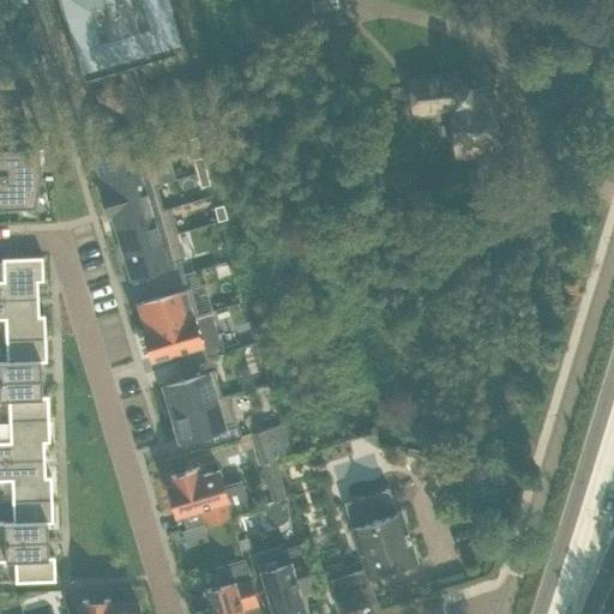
[(59,0),(83,79),(101,74),(110,71),(178,52),(162,0),(59,0)]
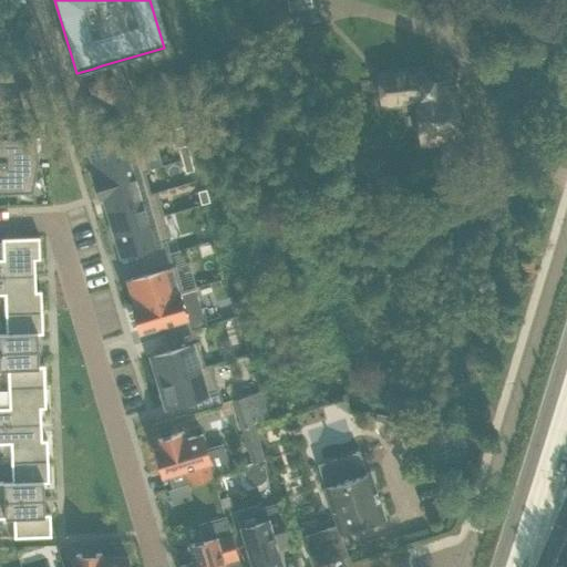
[(446,78),(433,80),(433,78),(423,79),(422,72),(380,76),(382,99),(418,95),(422,140),(459,135),(454,89),(447,89),(446,78)]
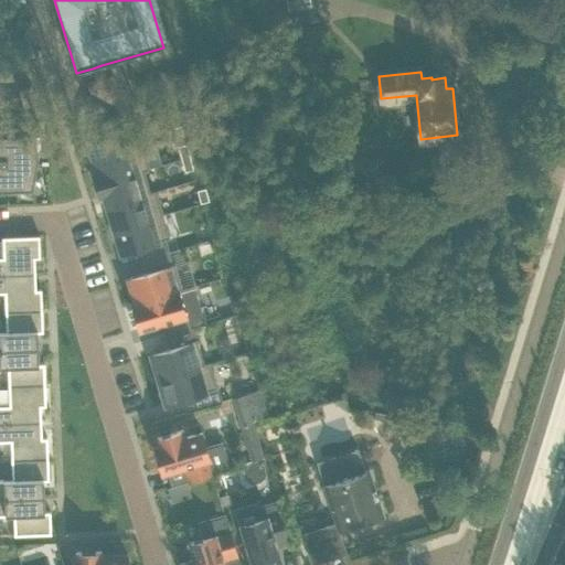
[(88,84),(93,102),(118,102),(112,76),(88,84)]
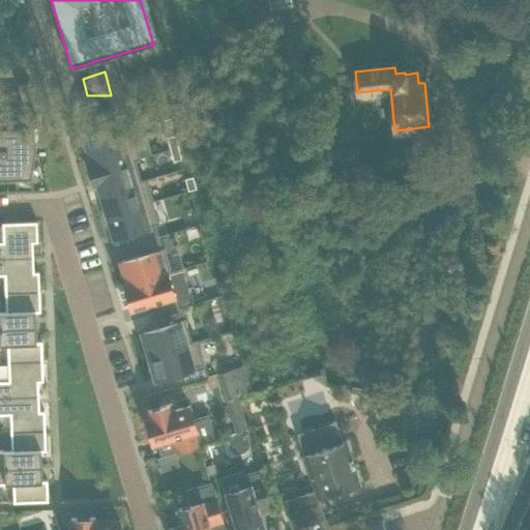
[(29,82),(17,85),(22,100),(33,97),(29,82)]
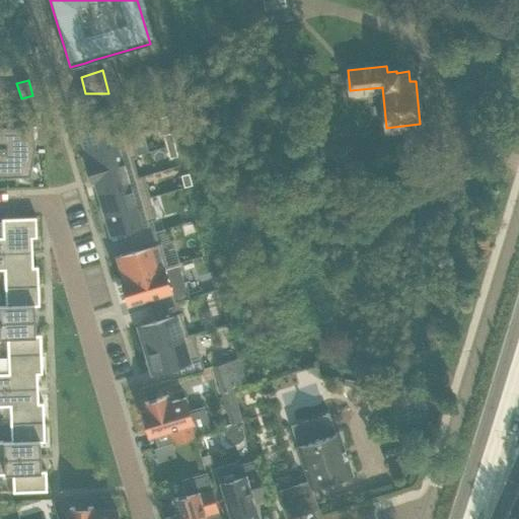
[(78,126),(85,147),(130,134),(130,133),(125,135),(119,115),(114,115),(78,126)]
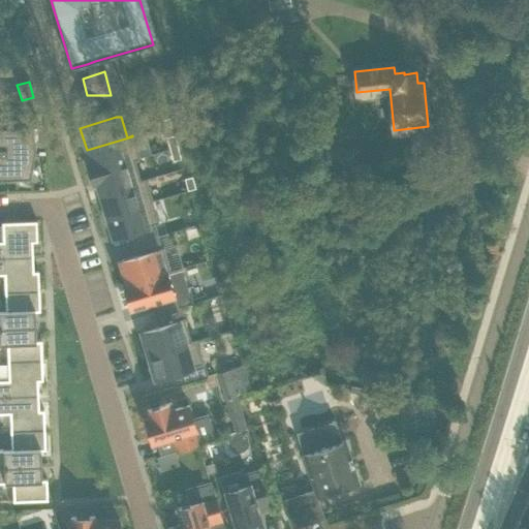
[(157,121),(159,128),(172,125),(168,117),(157,121)]
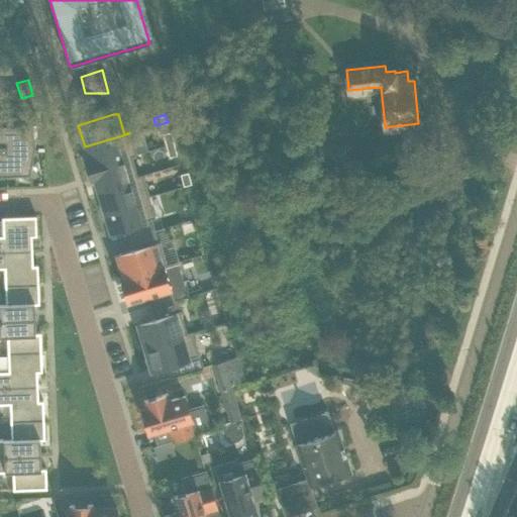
[(0,123),(0,173),(17,172),(29,171),(30,164),(31,164),(35,138),(32,138),(32,124),(38,123),(38,122),(0,123)]
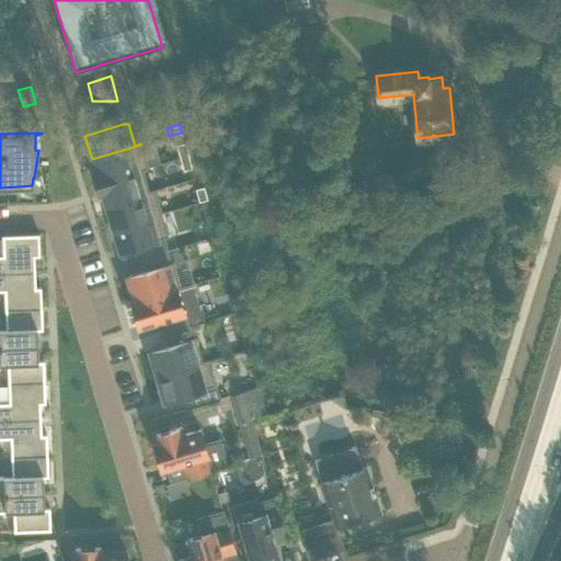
[(178,151),(180,158),(189,156),(184,142),(176,146),(178,151)]
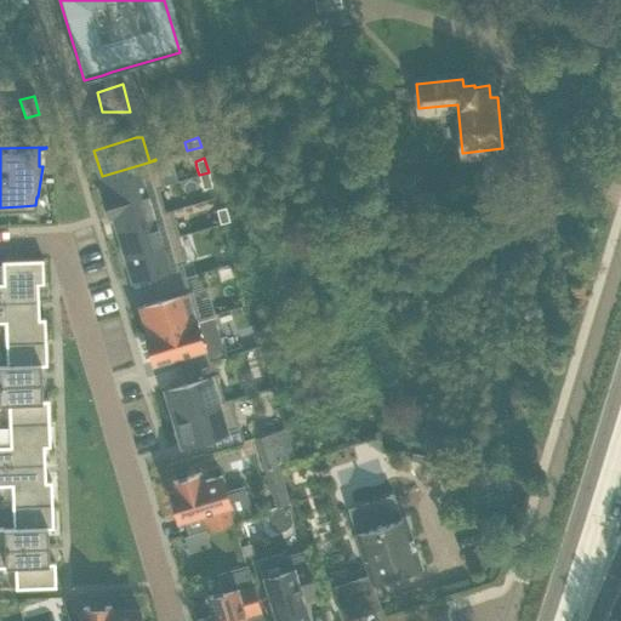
[(101,188),(106,203),(163,186),(155,160),(102,176),(104,187),(101,188)]
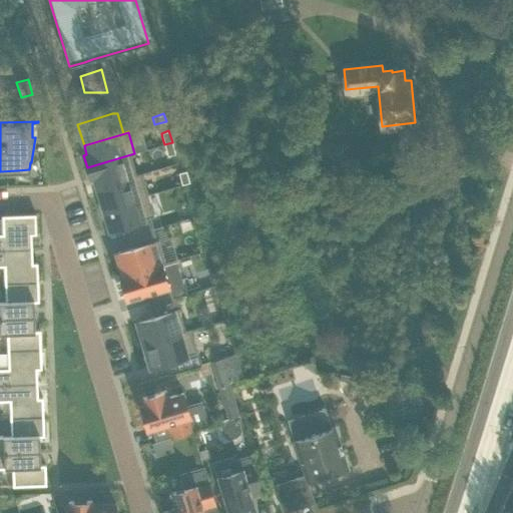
[(417,139),(405,140),(406,150),(418,149),(417,139)]
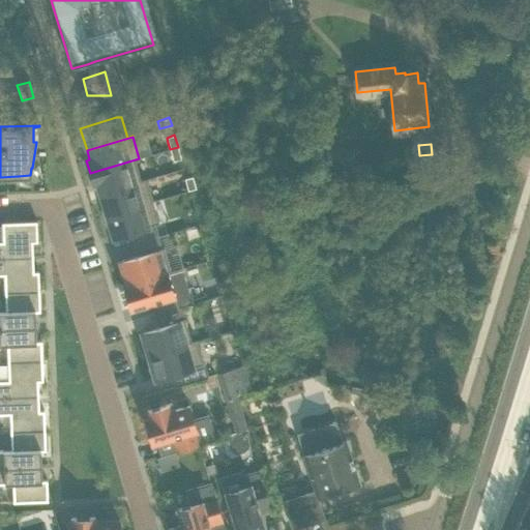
[(173,162),(181,158),(178,147),(170,149),(173,162)]
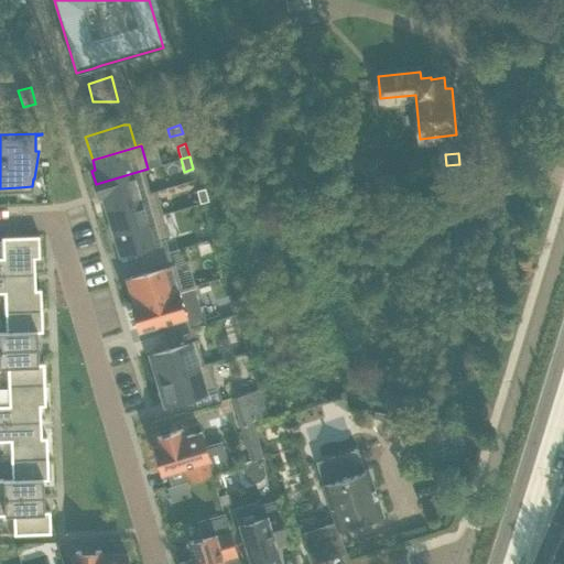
[(102,196),(106,206),(155,191),(154,191),(150,192),(147,181),(143,171),(149,170),(148,169),(96,184),(99,197),(102,196)]
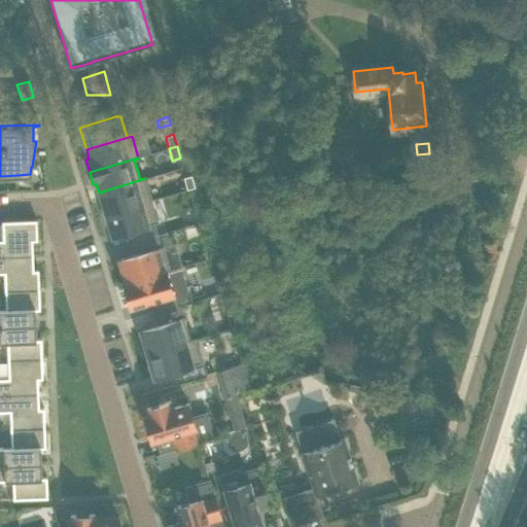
[(183,177),(186,189),(195,187),(191,175),(190,175),(183,177)]
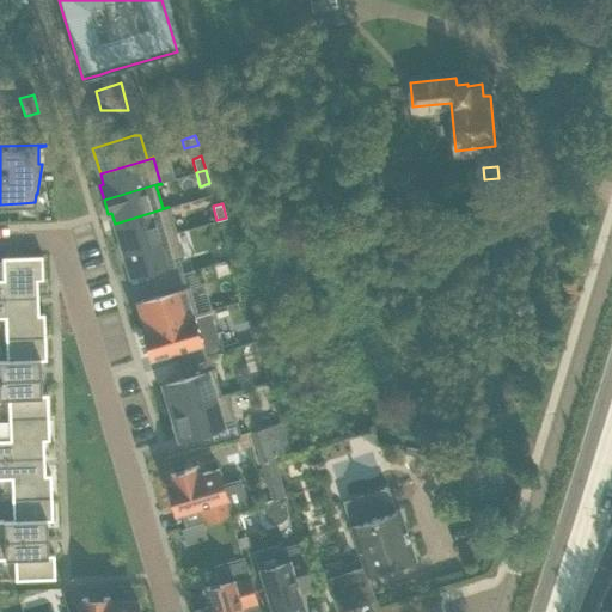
[(115,224),(122,248),(164,236),(176,232),(169,207),(115,224)]
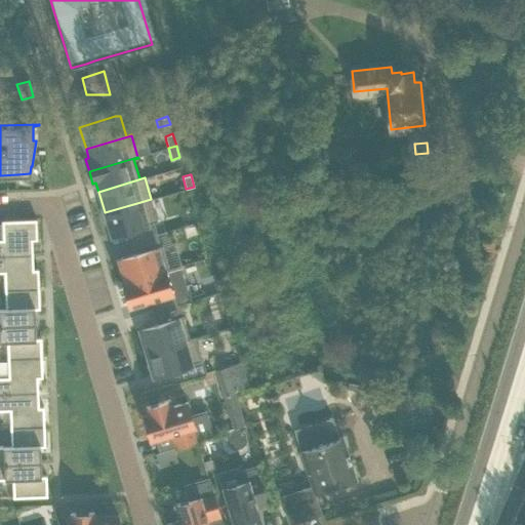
[(129,230),(133,241),(156,235),(152,223),(157,221),(151,199),(140,202),(105,212),(111,235),(129,230)]
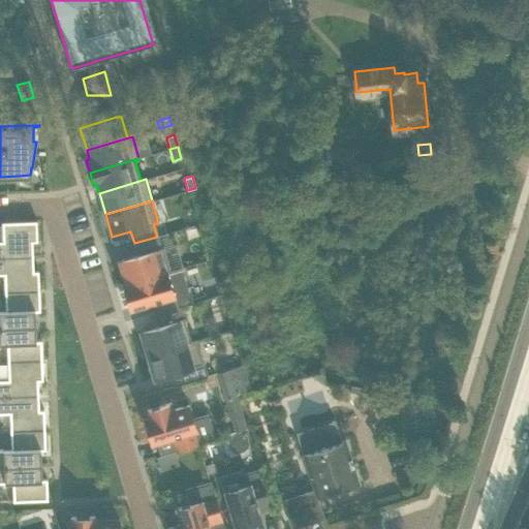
[(0,241),(0,257),(33,256),(32,242),(37,242),(36,222),(36,221),(1,222),(2,223),(2,241),(0,241)]
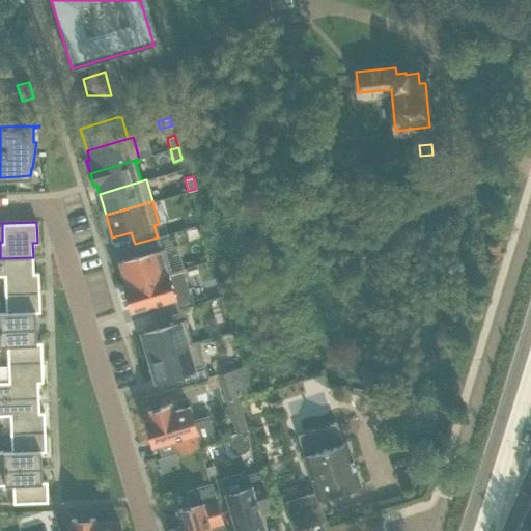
[(121,276),(123,276),(127,284),(123,285),(124,286),(167,273),(170,272),(164,249),(161,249),(158,238),(135,244),(138,256),(119,261),(120,262),(117,262),(121,276)]
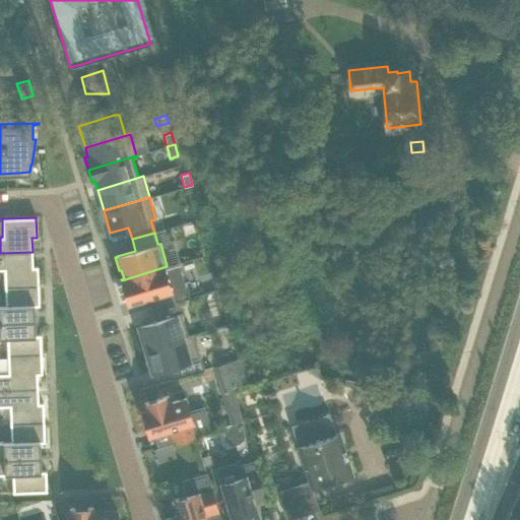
[(0,269),(4,270),(4,287),(39,286),(38,266),(33,267),(33,252),(0,253),(0,269)]
